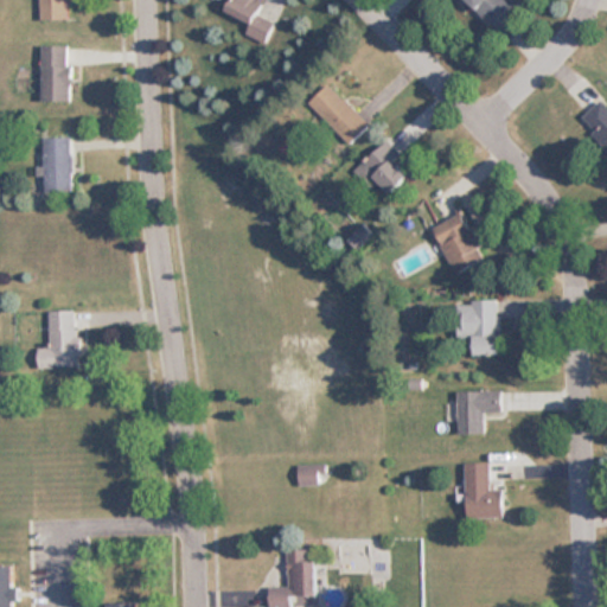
[(230,0),(225,14),(250,25),(246,36),(268,45),(276,25),(254,16),(260,0),(230,0)]
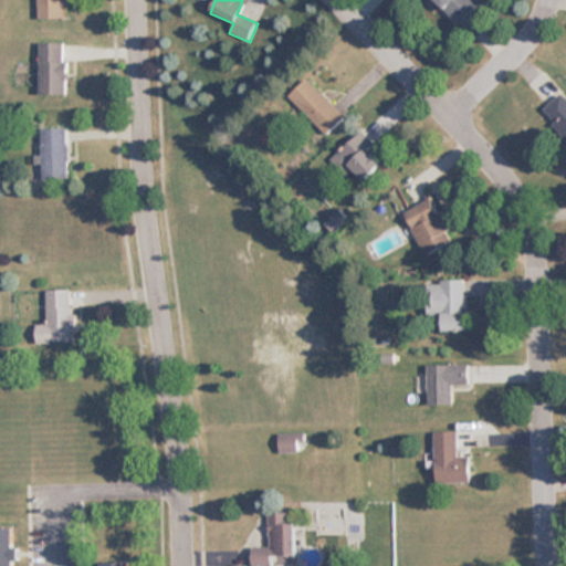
[(65,95),(65,44),(39,44),(39,95),(65,95)]
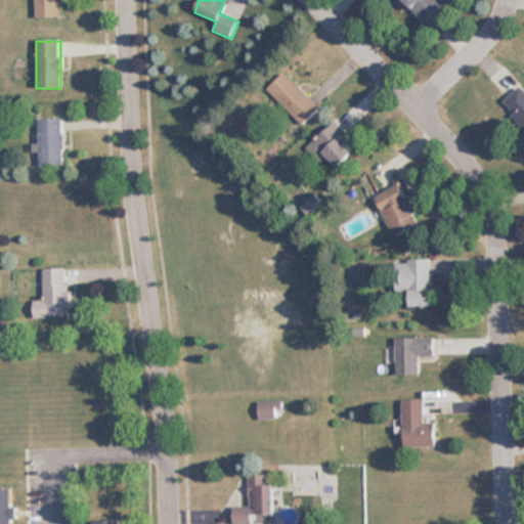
[(318,107),(282,73),(265,90),(301,126),(318,107)]
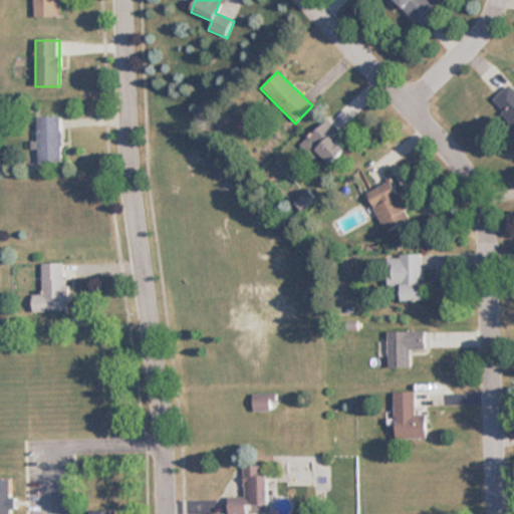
[(513,127),(513,91),(508,85),(491,102),(513,127)]
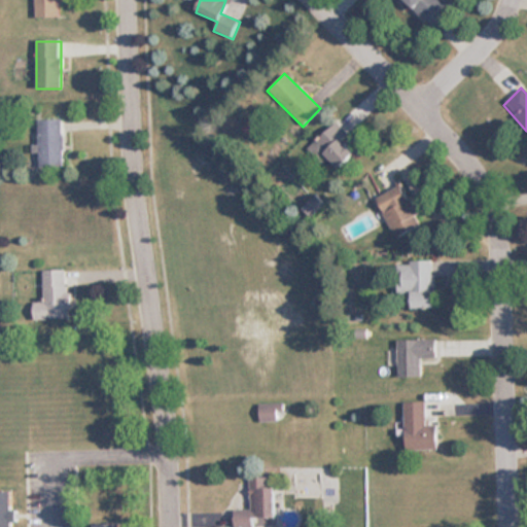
[(38,120),(39,167),(63,167),(63,119),(38,120)]
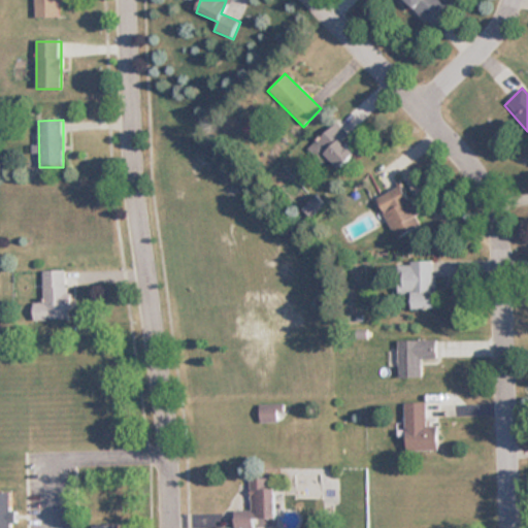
[(348,132),(337,122),(309,150),(325,165),(329,161),(339,172),(358,155),(340,138),(348,132)]
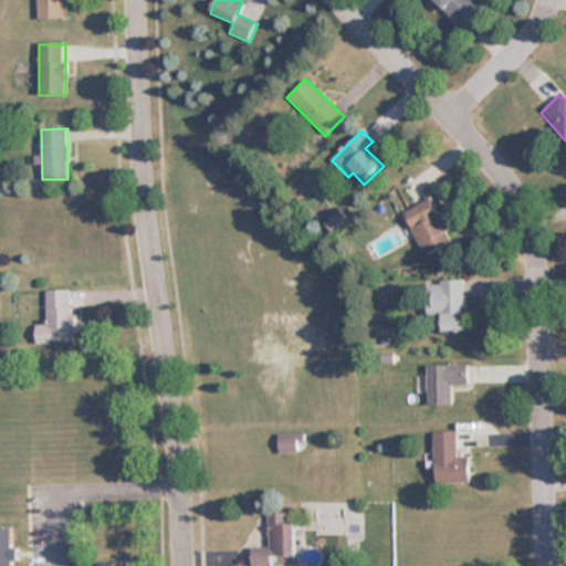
[(426,255),(453,243),(432,198),(405,211),(426,255)]
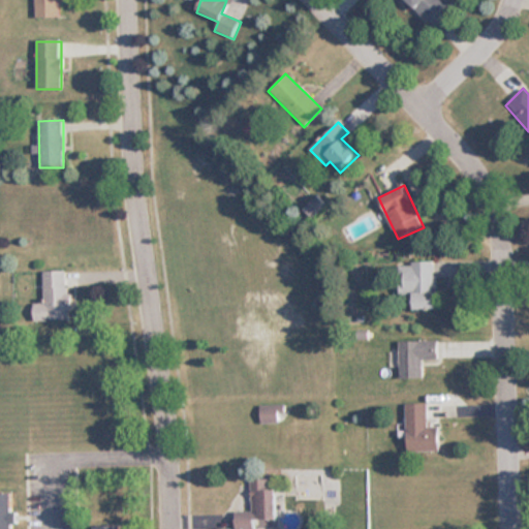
[(435,261),(398,262),(399,293),(412,292),(413,311),(436,310),(435,261)]
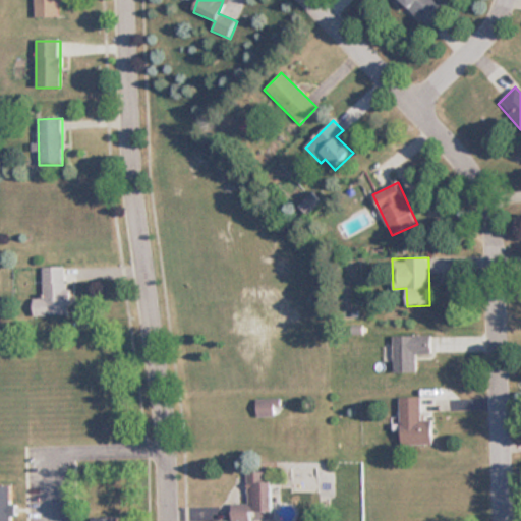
[(33,315),(68,314),(66,267),(42,267),(43,299),(33,299),(33,315)]
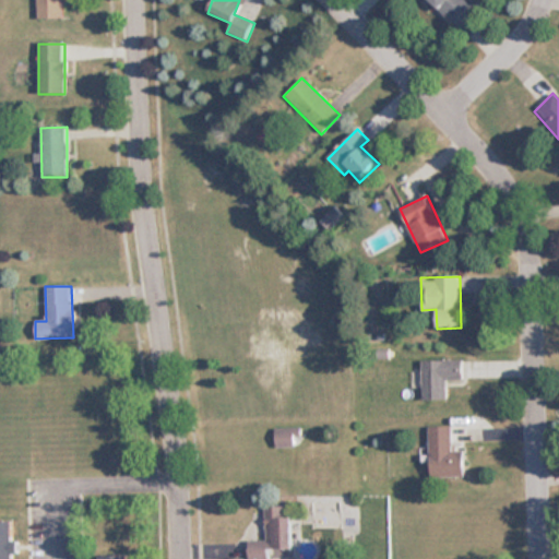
[(463,360),(423,360),(423,399),(447,399),(447,380),(463,380),(463,360)]
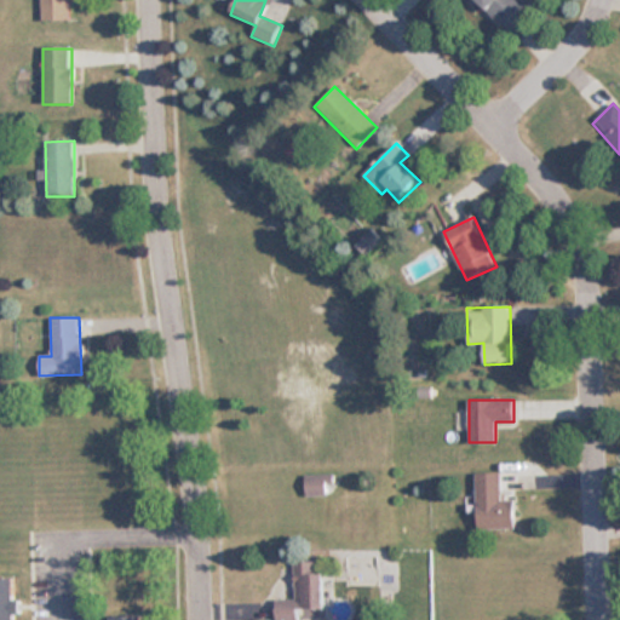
[(515,499),(500,499),(500,472),(476,472),(477,528),(515,527),(515,499)]
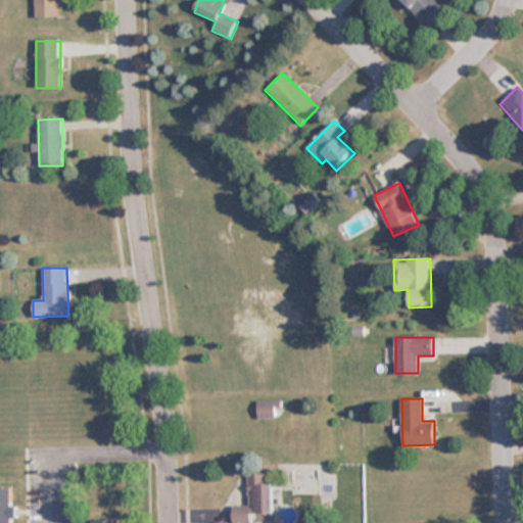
[(257,417),(281,417),(281,399),(257,399),(257,417)]
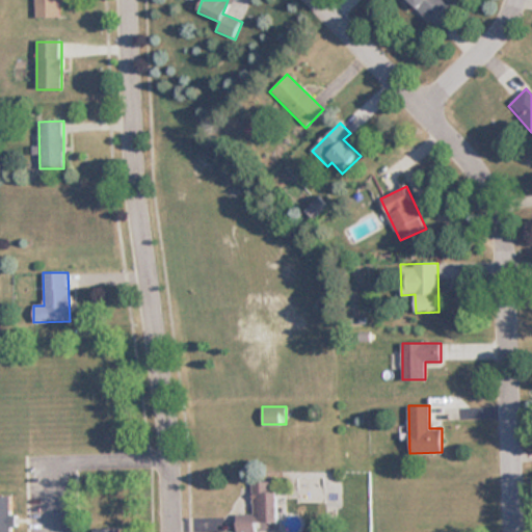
[(253,513),(237,513),(237,531),(255,531),(255,521),(277,521),(277,489),(271,489),(271,480),(253,480),(253,513)]
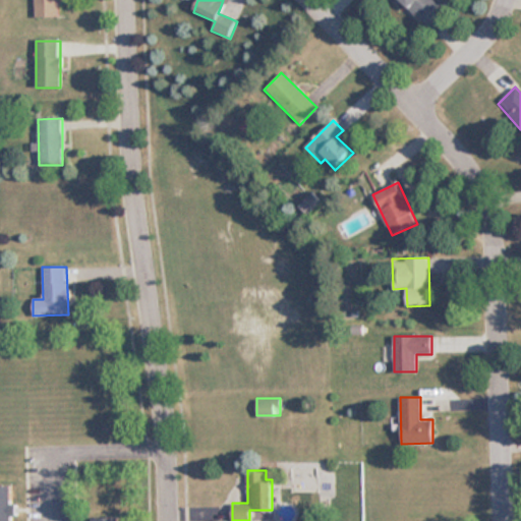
[(0,484),(0,520),(12,520),(12,485),(0,484)]
